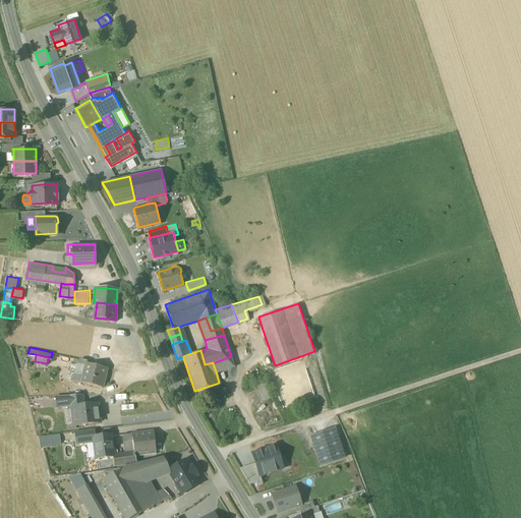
[(80,357),(79,357),(71,378),(72,379),(80,381),(85,361),(87,358),(88,359),(88,358),(80,356),(80,357)]
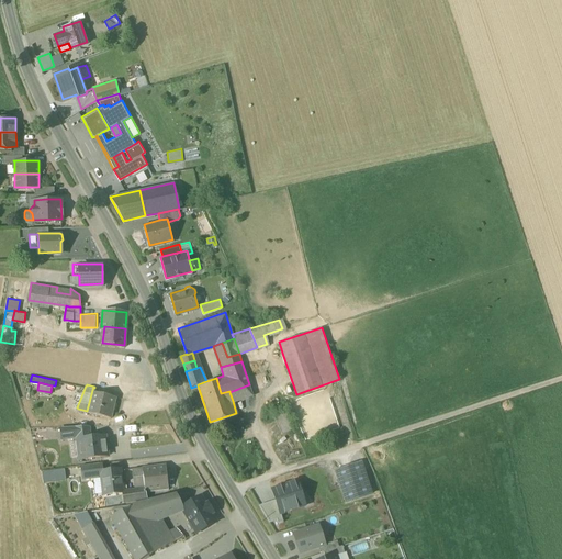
[(229,392),(233,401),(253,394),(249,384),(229,392)]
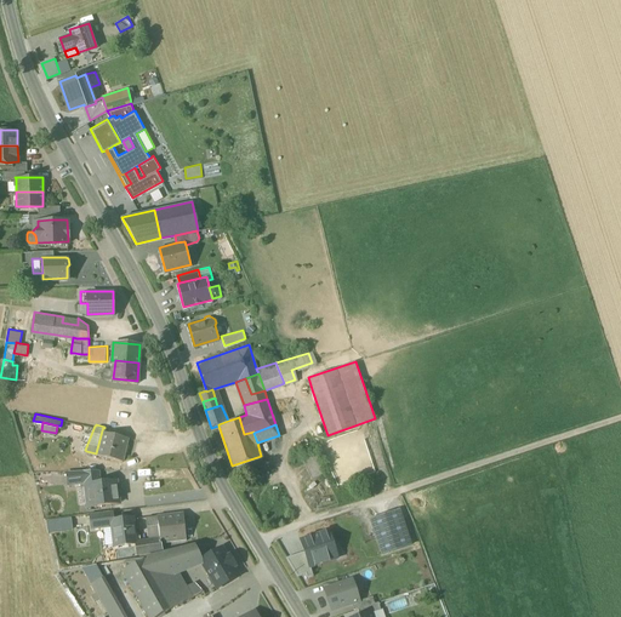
[(96,453),(121,460),(127,436),(120,434),(102,430),(96,453)]
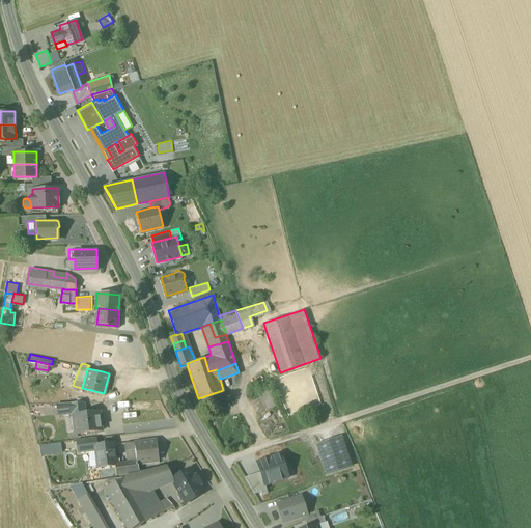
[(254,381),(259,392),(267,389),(266,385),(261,378),(254,381)]
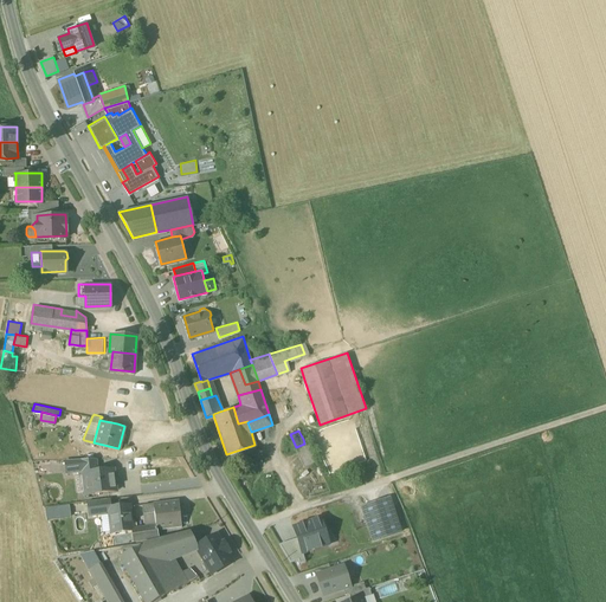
[(304,444),(296,447),(295,448),(303,466),(317,460),(309,441),(304,444)]
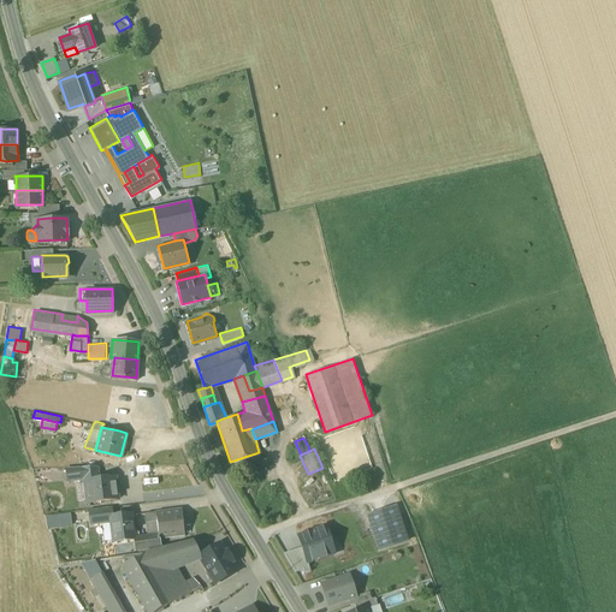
[(98,465),(81,465),(66,465),(67,480),(82,477),(83,481),(87,481),(87,480),(99,479),(99,477),(100,477),(98,465)]
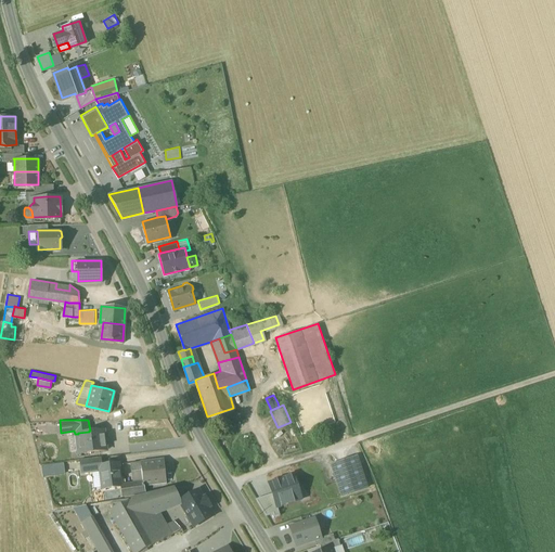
[(79,449),(80,451),(105,448),(103,428),(90,431),(89,431),(89,432),(78,433),(78,434),(79,449)]
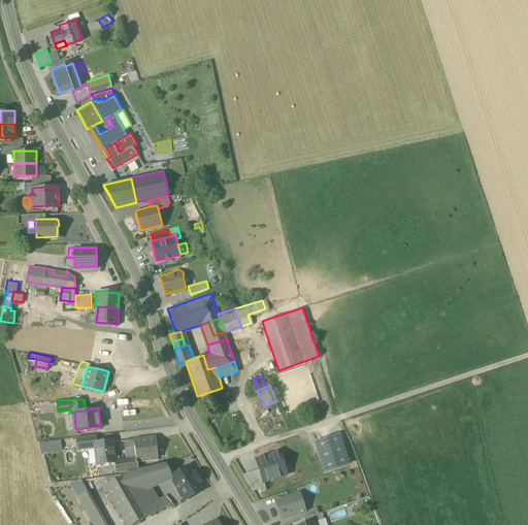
[(75,427),(74,413),(71,413),(64,414),(66,428),(75,427)]
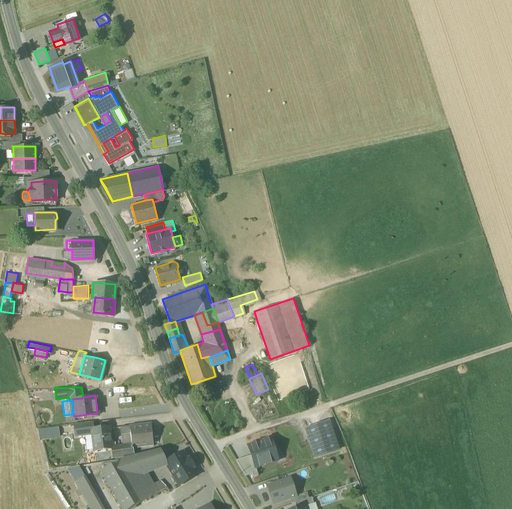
[(74,422),(76,434),(93,432),(92,428),(93,428),(92,420),(74,422)]
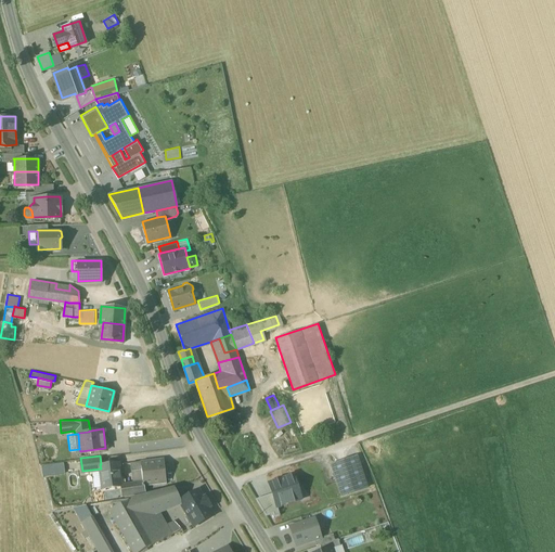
[(331,463),(341,495),(366,486),(356,456),(331,463)]
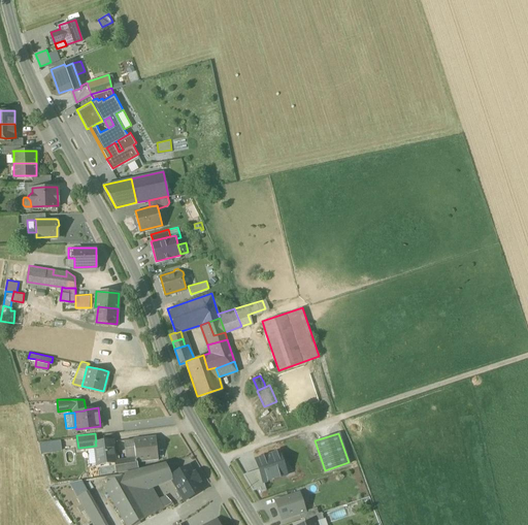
[(136,456),(136,460),(138,460),(158,457),(156,434),(134,437),(135,444),(136,456)]
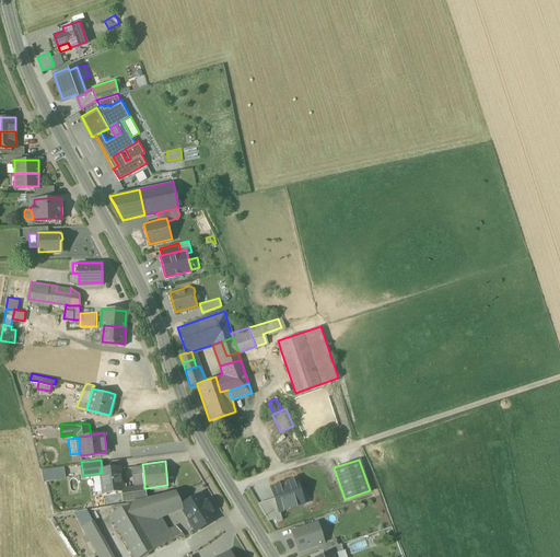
[(42,468),(44,478),(63,476),(62,465),(42,468)]
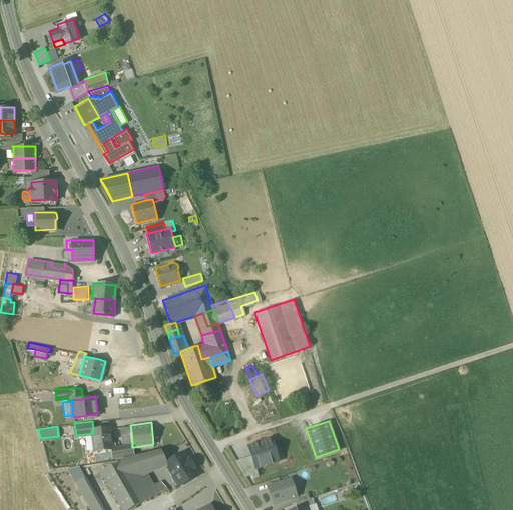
[(93,433),(95,449),(111,447),(111,446),(109,427),(93,429),(92,429),(93,433)]
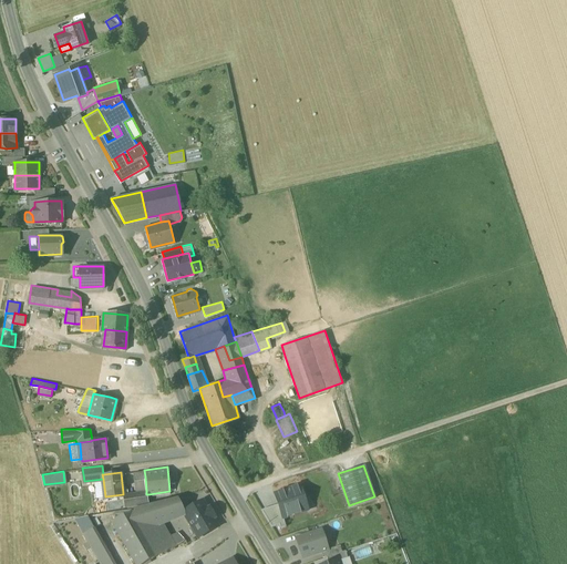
[(146,490),(145,477),(135,478),(137,491),(146,490)]
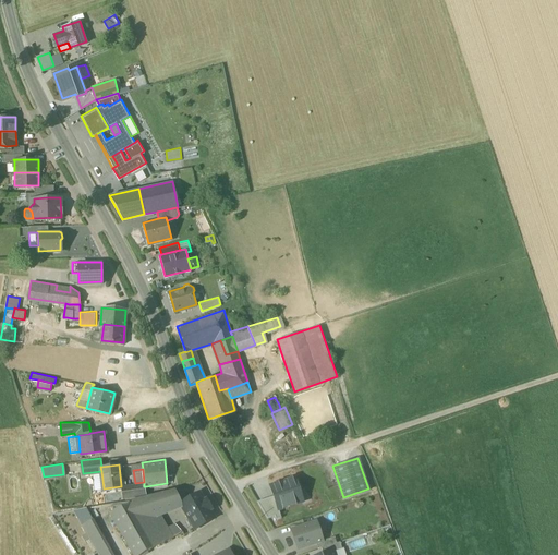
[(294,475),(269,484),(274,494),(278,508),(303,499),(294,475)]
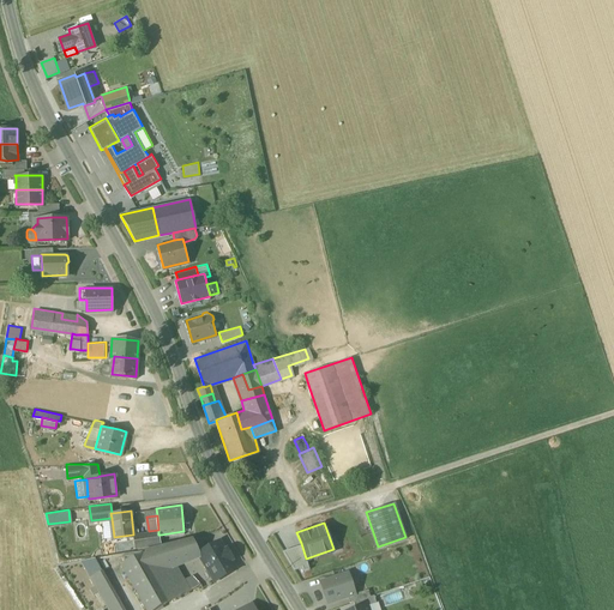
[(133,535),(136,547),(162,543),(161,535),(158,535),(158,530),(149,531),(133,533),(133,535)]
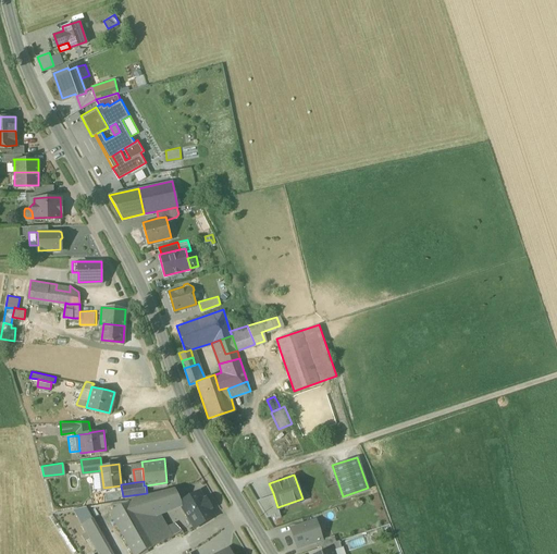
[(133,500),(143,517),(160,511),(181,502),(180,501),(181,501),(174,487),(174,488),(131,497),(132,501),(133,500)]
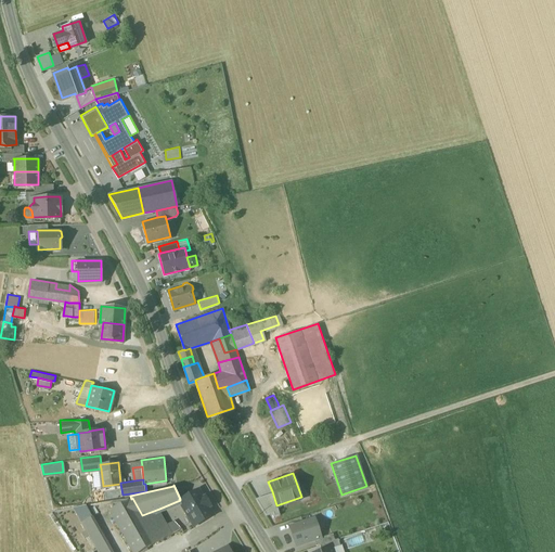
[(180,500),(194,524),(213,513),(208,505),(210,504),(205,495),(203,496),(198,488),(180,499),(179,499),(180,500)]
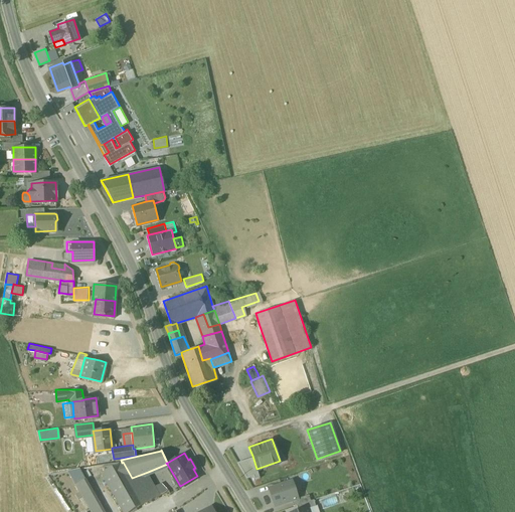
[(256,469),(252,456),(238,461),(247,476),(253,474),(254,478),(260,476),(256,469)]
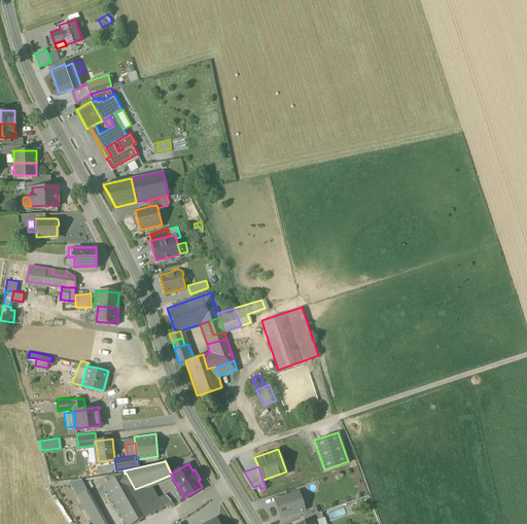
[(127,523),(130,523),(149,514),(135,489),(126,473),(125,474),(104,484),(127,523)]
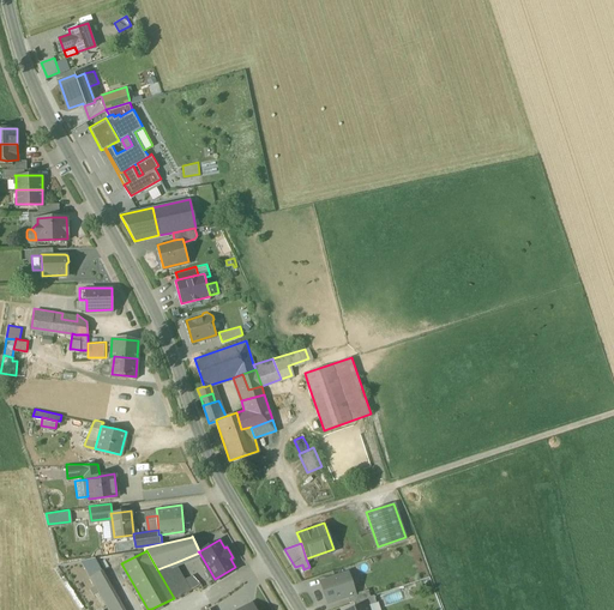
[(80,559),(90,577),(101,571),(94,556),(80,559)]
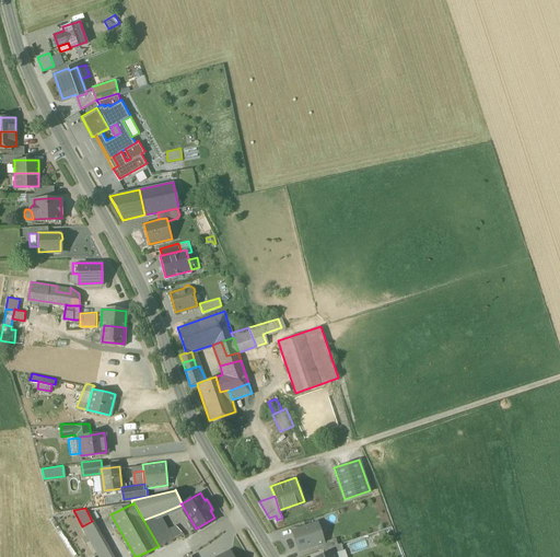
[(167,526),(161,513),(143,520),(159,546),(173,537),(167,526)]
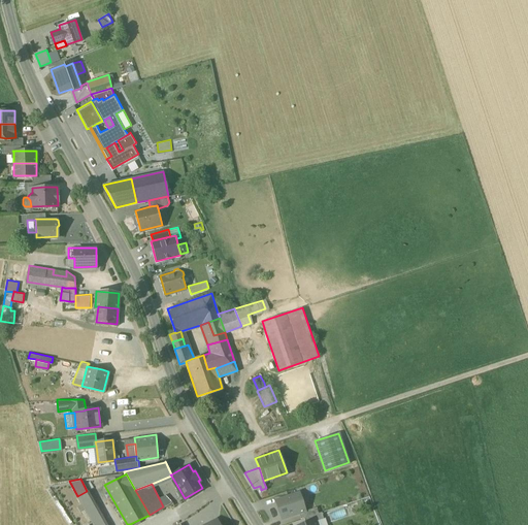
[(105,524),(87,491),(77,496),(94,524),(105,524)]
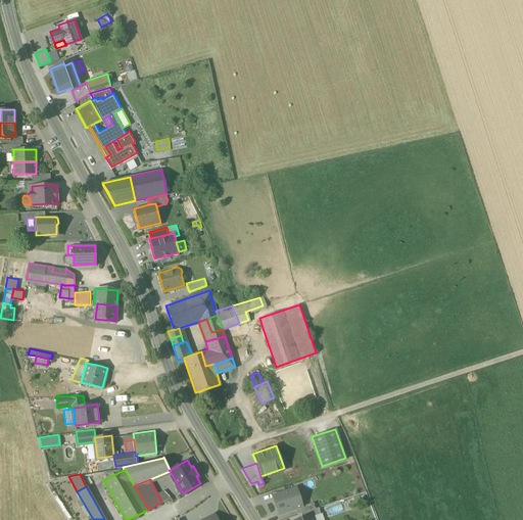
[(156,491),(161,502),(168,499),(162,487),(156,491)]
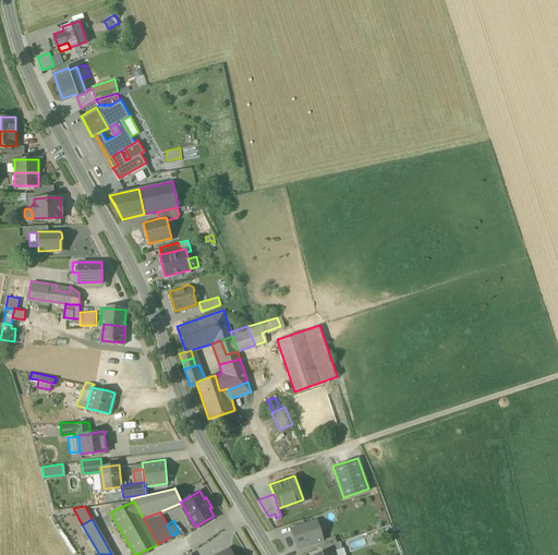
[(316,520),(291,528),(298,546),(316,541),(322,539),(316,520)]
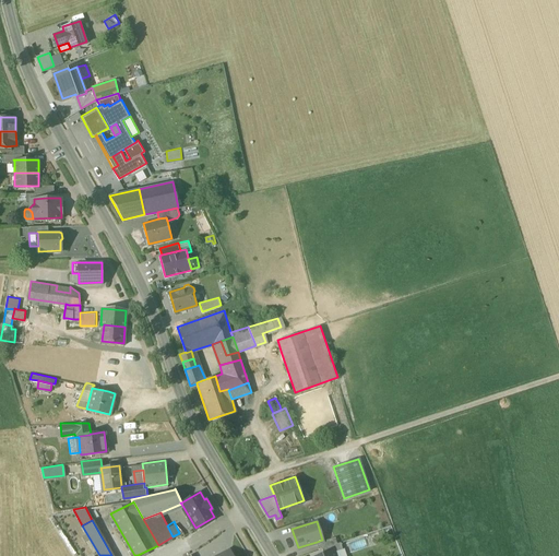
[(317,542),(319,548),(322,547),(337,542),(335,535),(322,540),(317,542)]
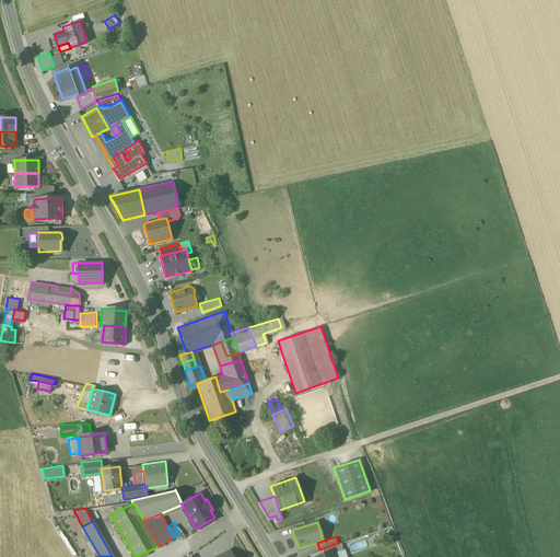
[(323,548),(325,554),(335,550),(335,552),(343,548),(341,542),(338,543),(323,548)]
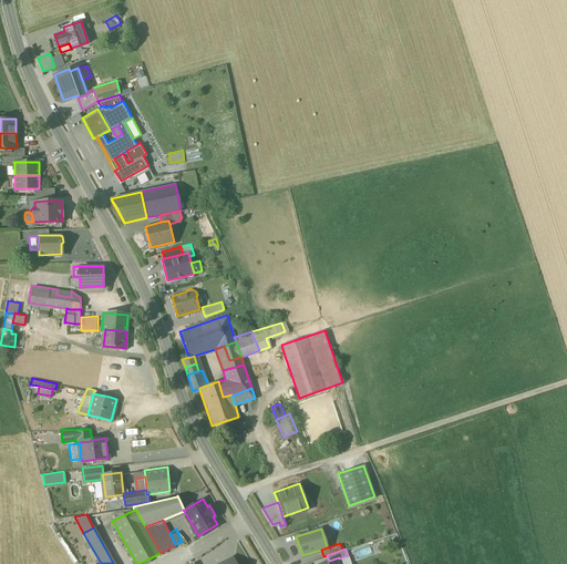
[(351,563),(349,554),(348,555),(339,559),(340,563),(351,563)]
